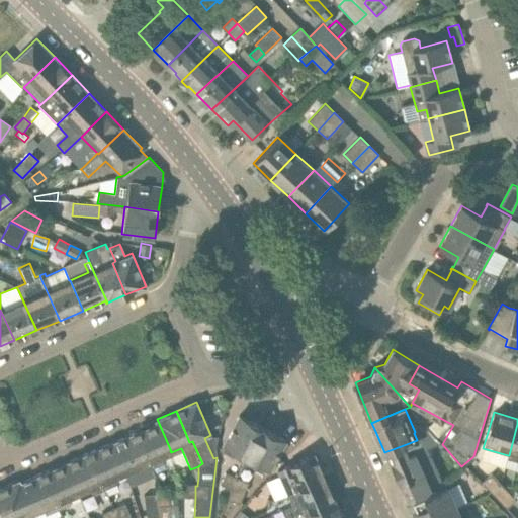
[(236,452),(246,457),(263,428),(240,415),(220,451),(233,457),(236,452)]
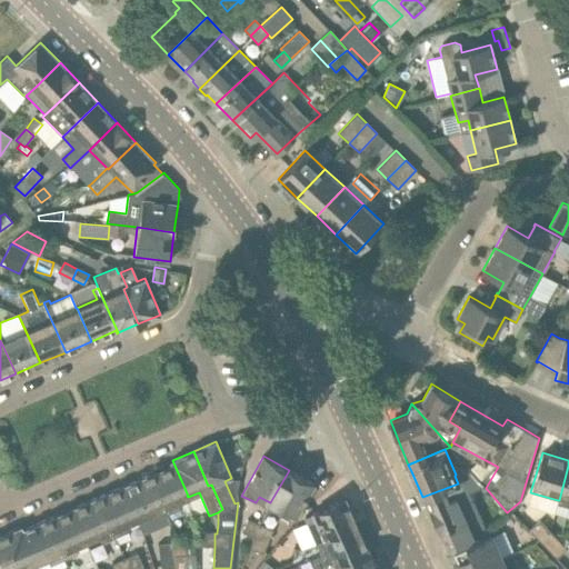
[(170,520),(192,510),(192,508),(188,497),(187,496),(188,496),(172,460),(171,461),(172,465),(148,475),(159,499),(160,499),(163,506),(170,520)]
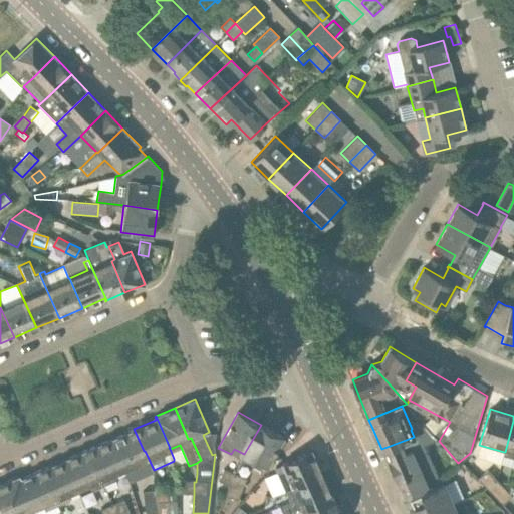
[(513,457),(513,421),(505,452),(504,452),(503,455),(513,457)]
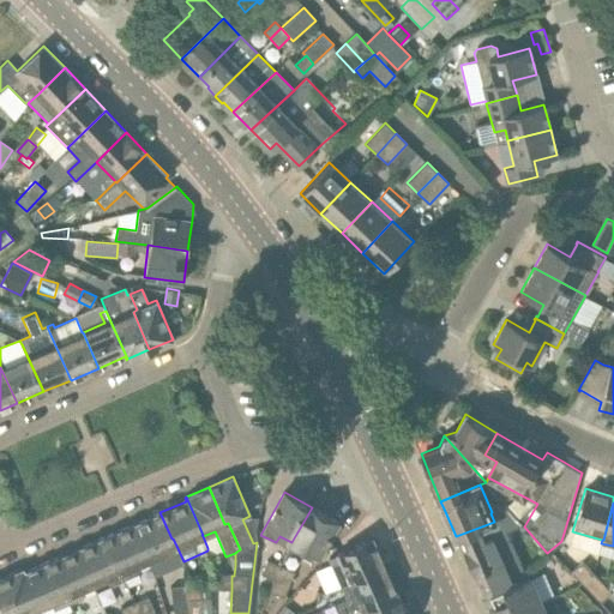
[(489,594),(515,582),(524,573),(507,533),(524,525),(507,506),(492,512),(491,513),(494,522),(456,536),(456,537),(457,537),(483,596),(489,594)]
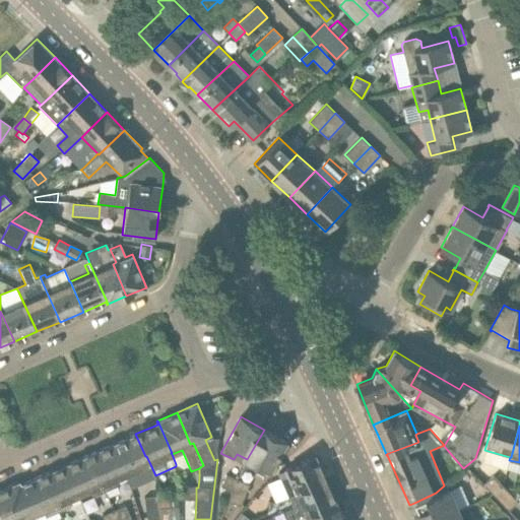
[(254,470),(267,477),(287,442),(264,430),(247,459),(257,465),(254,470)]
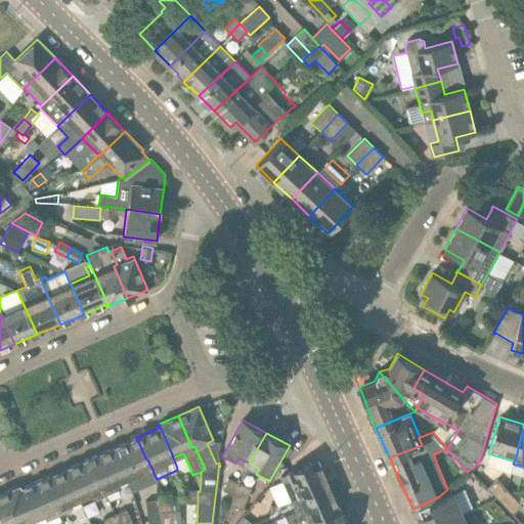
[(126,478),(131,490),(157,479),(150,466),(147,460),(146,460),(136,437),(114,447),(126,477),(125,477),(126,478)]
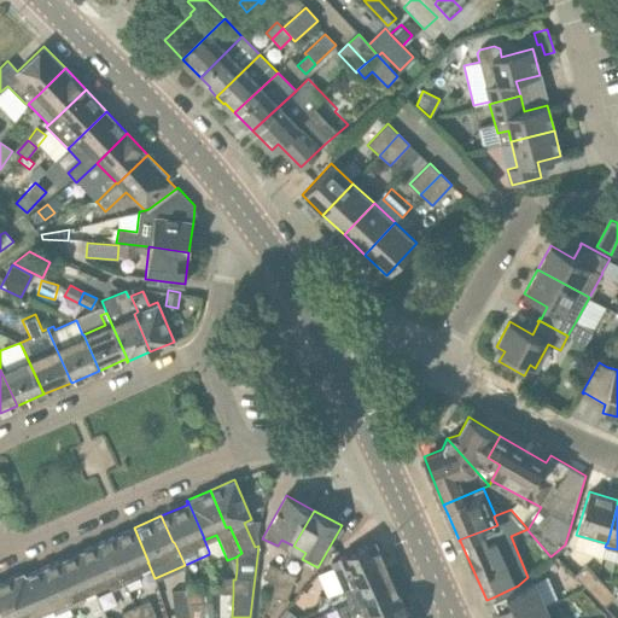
[(136,569),(149,564),(147,563),(149,563),(134,528),(106,540),(126,583),(139,577),(140,577),(136,569)]
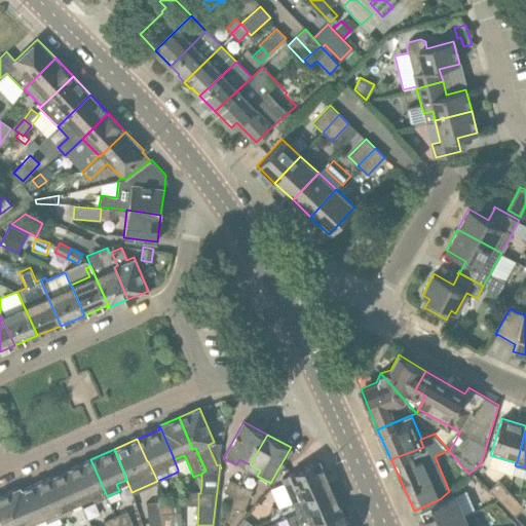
[(92,501),(107,496),(90,459),(67,470),(80,500),(90,496),(92,501)]
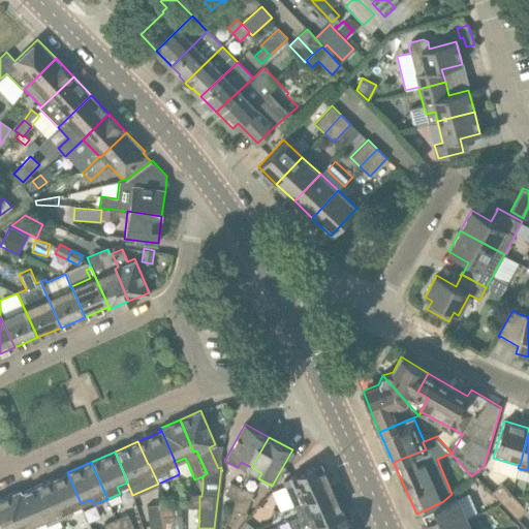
[(302,501),(332,489),(321,464),(282,480),(292,505),(301,502),(302,502),(302,501)]
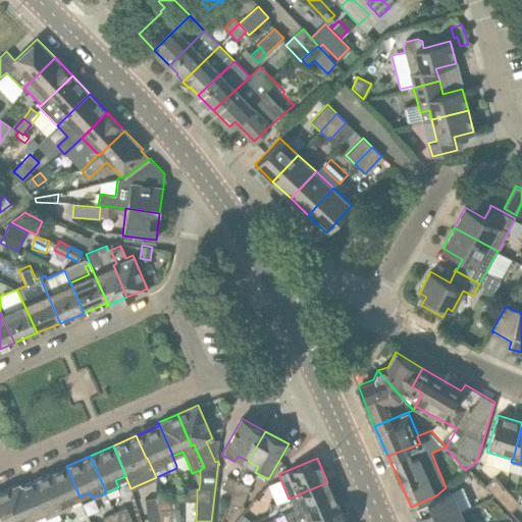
[(71,508),(68,501),(80,497),(66,466),(43,476),(59,513),(70,509),(71,508)]
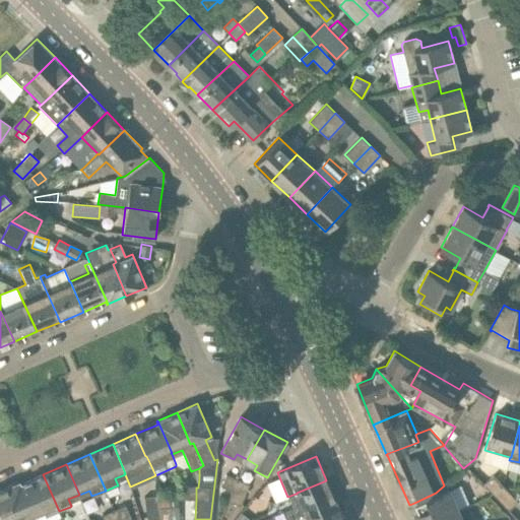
[(45,517),(59,511),(43,474),(21,484),(19,481),(18,481),(33,515),(43,511),(45,517)]
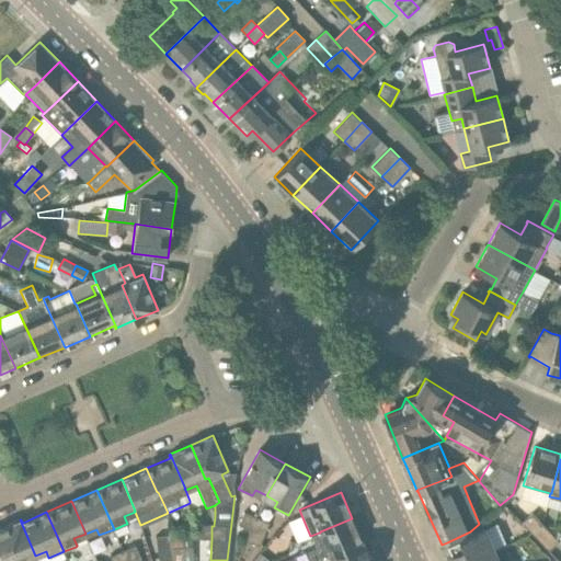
[(238,525),(250,530),(256,518),(243,513),(238,525)]
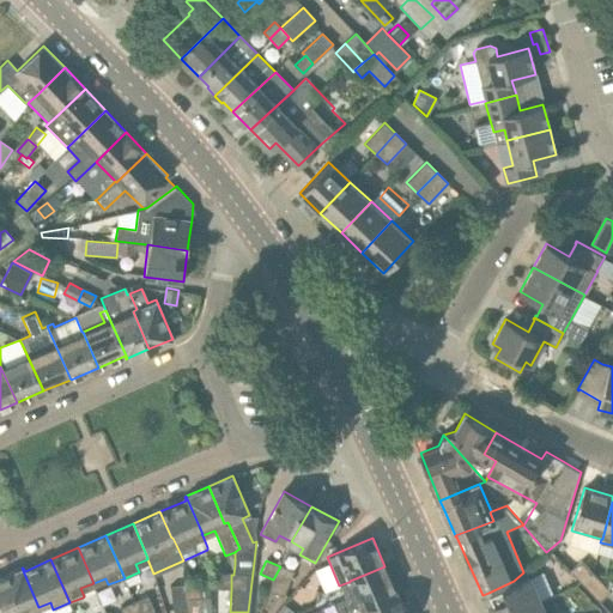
[(570,571),(581,582),(592,571),(581,560),(570,571)]
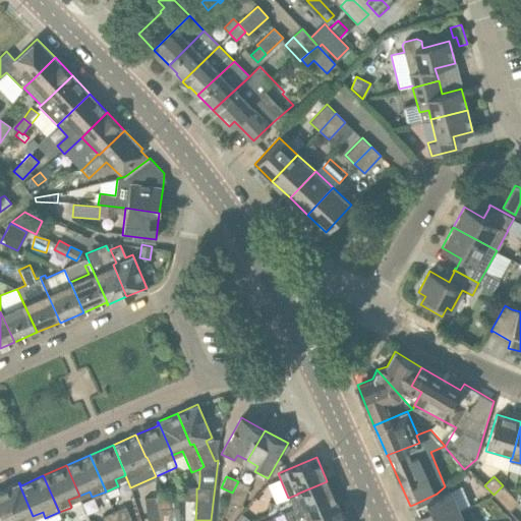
[(238,481),(232,493),(229,502),(240,507),(249,485),(238,481)]
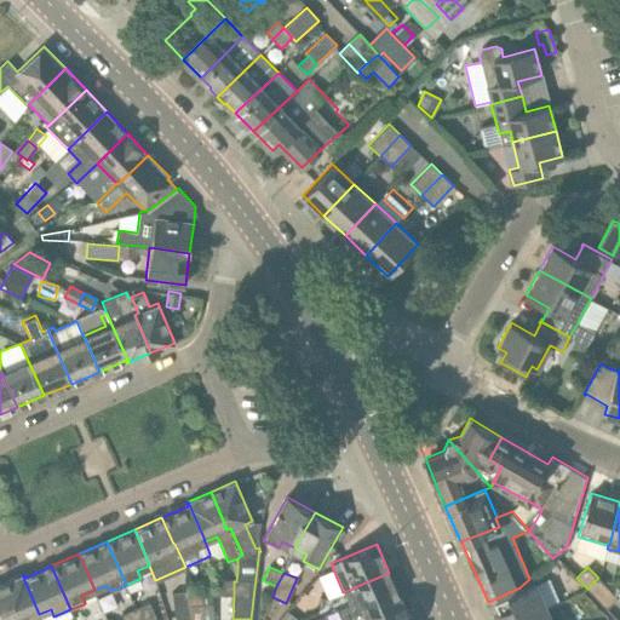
[(344,619),(355,619),(356,619),(403,600),(402,598),(401,600),(389,573),(354,587),(354,589),(352,589),(357,602),(339,609),(344,619)]
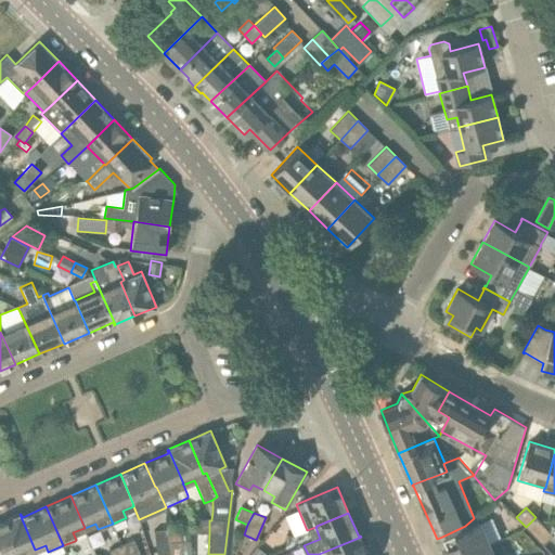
[(22,554),(23,554),(35,550),(20,514),(0,523),(0,524),(12,554),(22,554)]
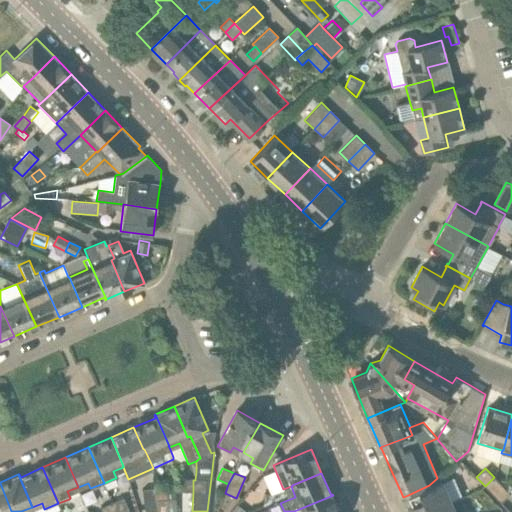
[(494,477),(485,486),(501,503),(510,494),(494,477)]
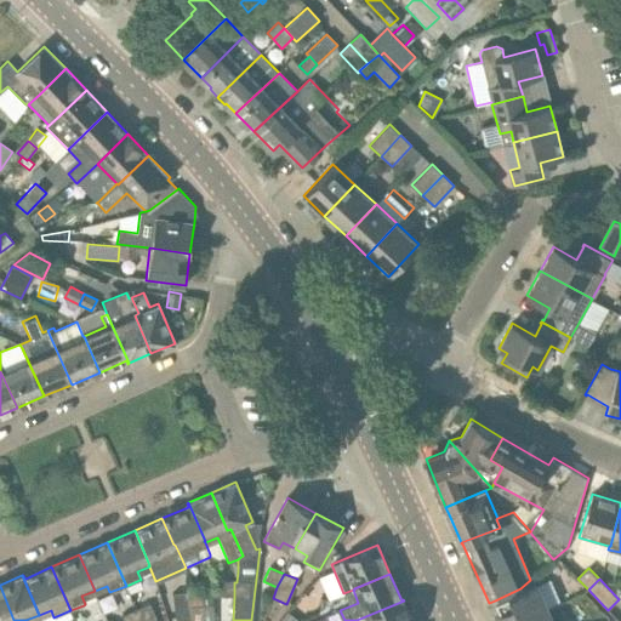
[(501,620),(519,620),(547,609),(536,582),(533,585),(530,580),(520,588),(495,600),(500,611),(497,611),(501,620)]
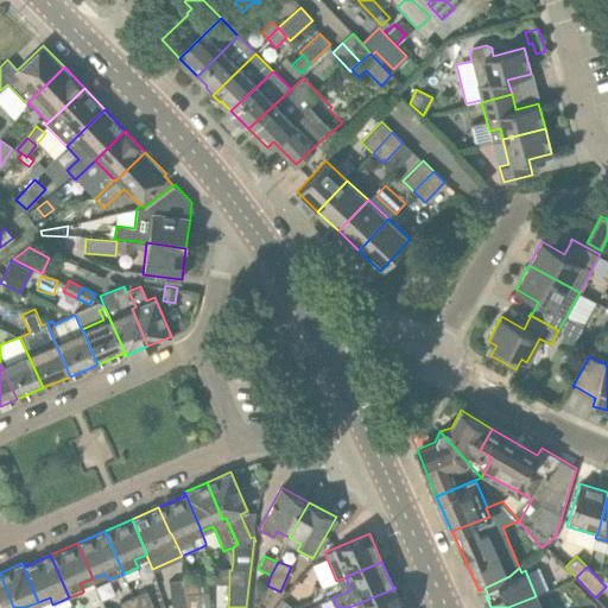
[(214,584),(229,584),(229,570),(214,569),(214,584)]
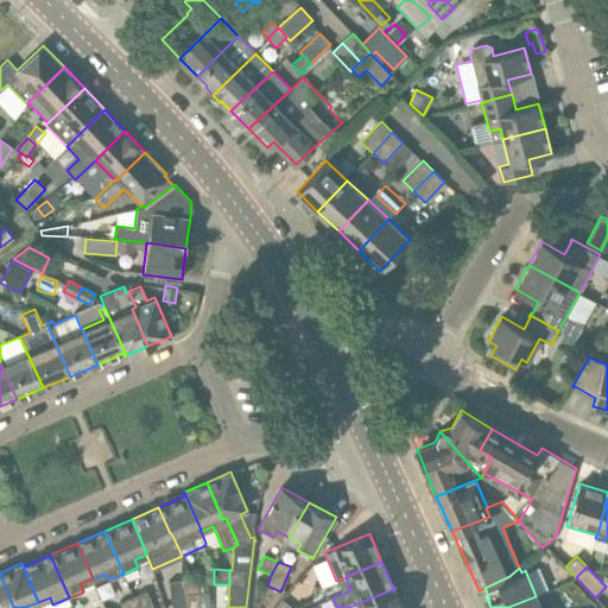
[(13,607),(0,574),(0,607),(13,607)]
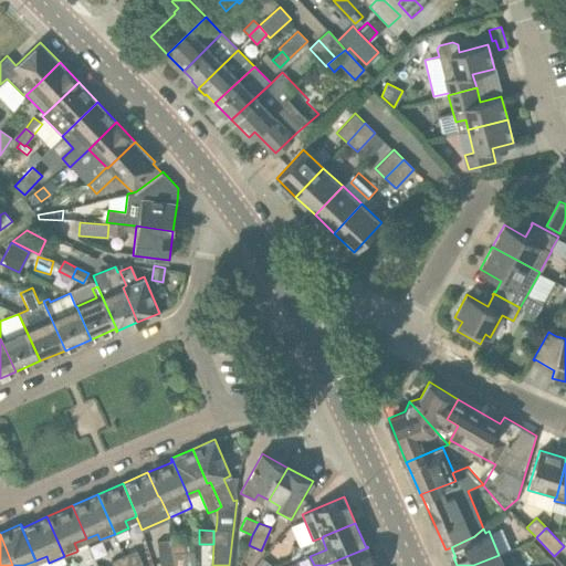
[(171,538),(174,554),(175,564),(175,565),(194,565),(195,556),(194,551),(192,536),(171,538)]
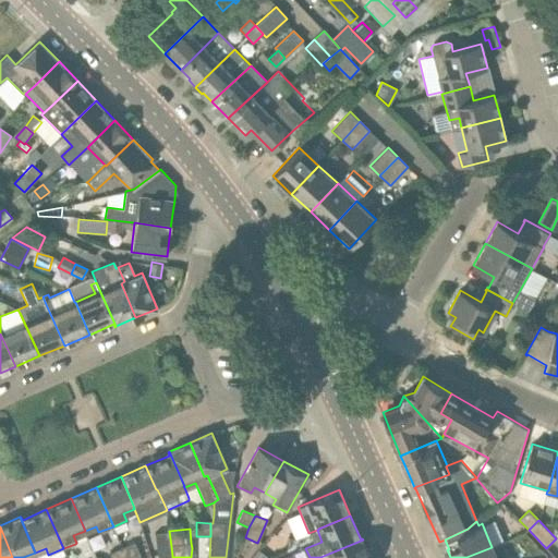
[(169,531),(155,532),(158,557),(159,557),(172,556),(169,531)]
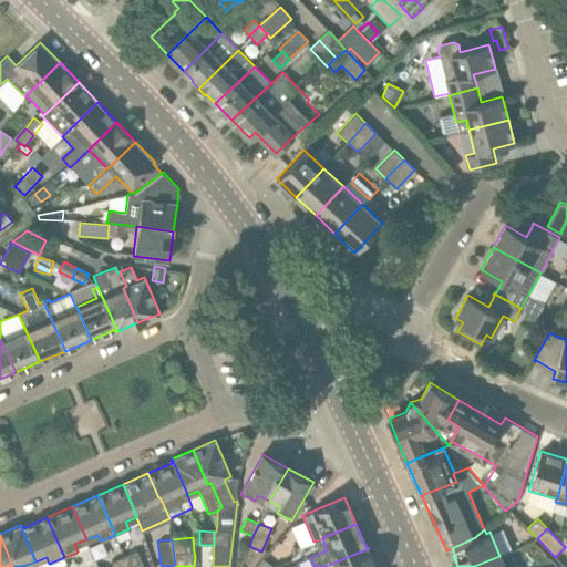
[(377,566),(369,548),(326,566),(377,566)]
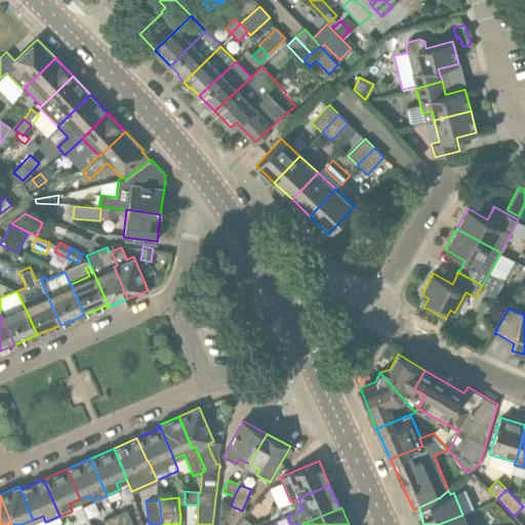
[(114,517),(117,524),(124,524),(130,522),(125,512),(114,517)]
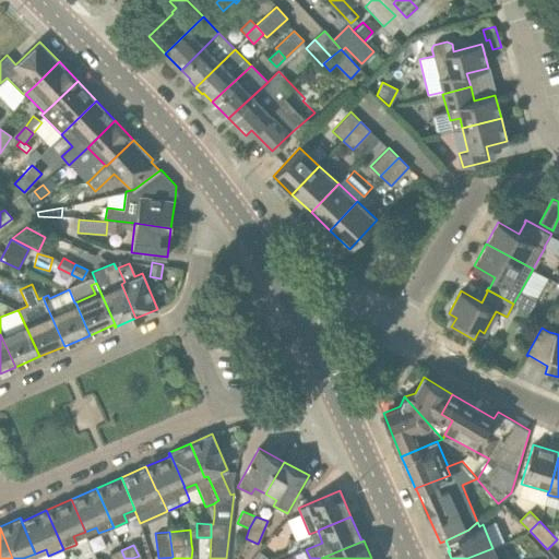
[(497,558),(492,548),(467,558),(497,558)]
